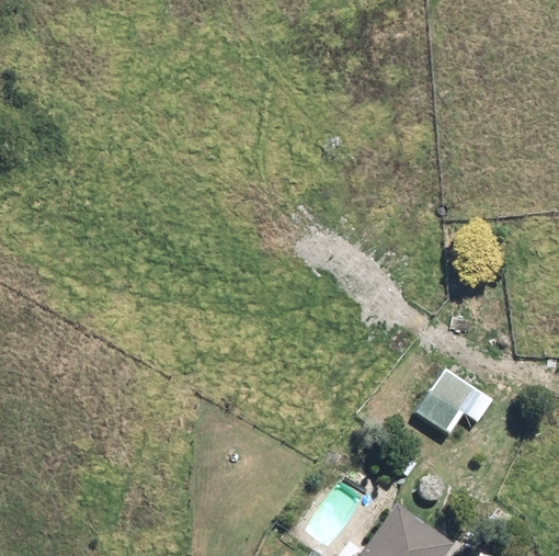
[(492,279),(493,291),(506,291),(505,279),(492,279)]
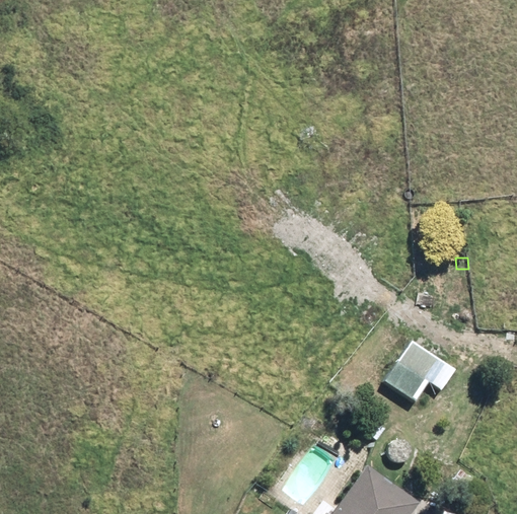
[(494,267),(495,284),(506,284),(505,267),(494,267)]
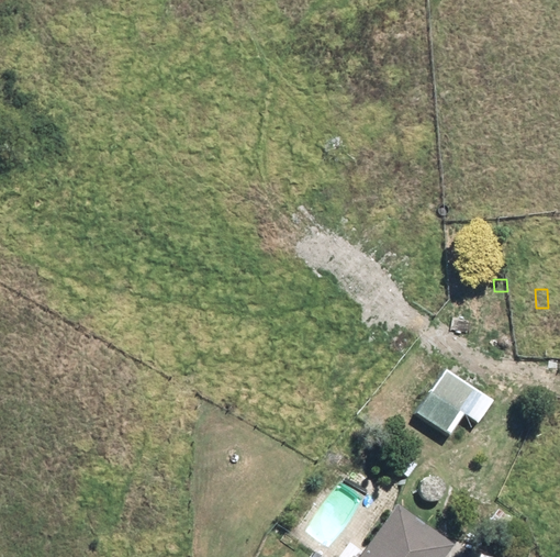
[(493,341),(494,352),(508,351),(507,340),(493,341)]
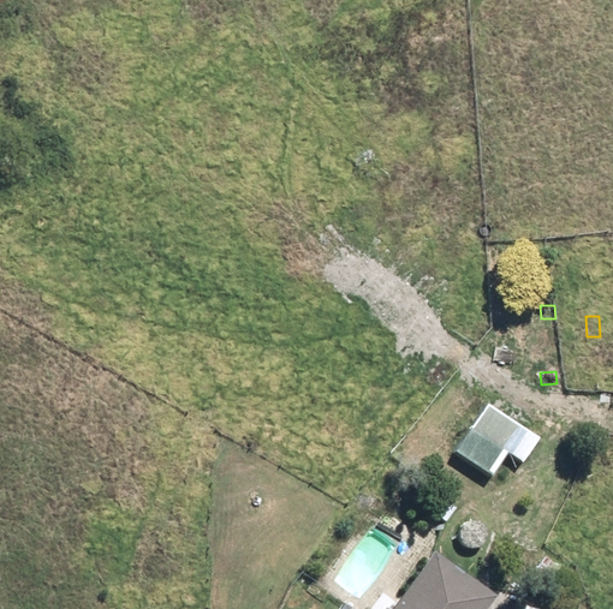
[(457,451),(494,473),(507,453),(523,463),(540,435),(487,404),(457,451)]
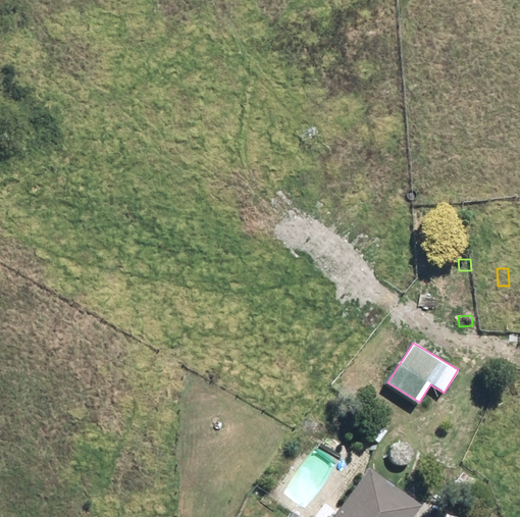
[(412,516),(420,506),(368,468),(332,516),(412,516)]
